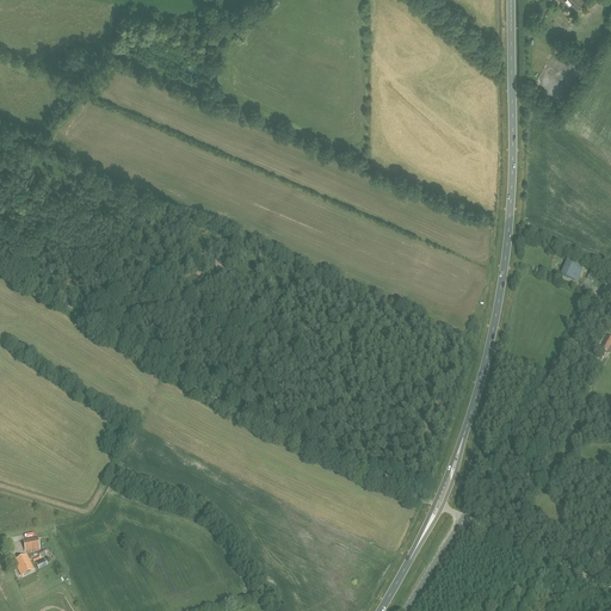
[(562,0),(574,11),(584,0),(562,0)]
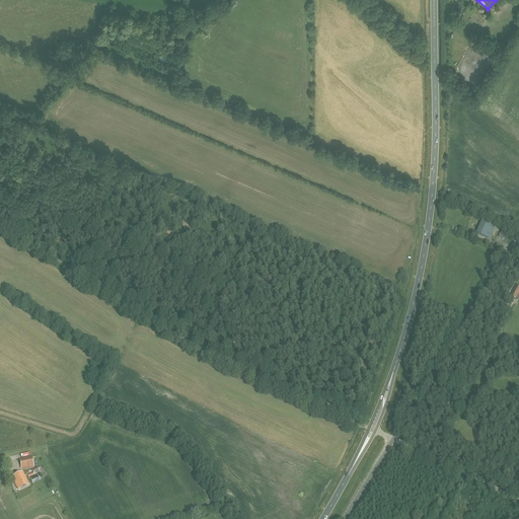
[(489,238),(495,225),(483,220),(476,233),(489,238)]
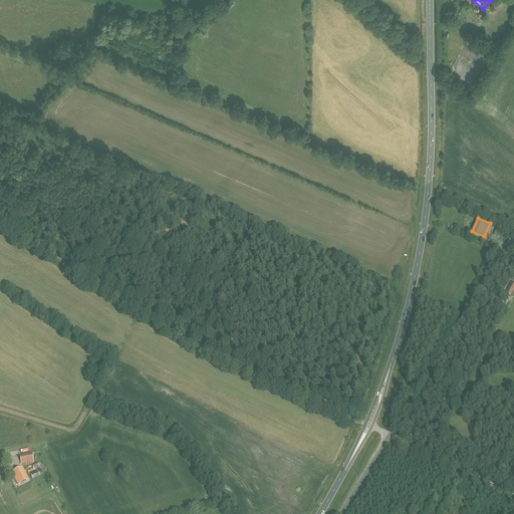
[(34,463),(33,456),(32,452),(19,454),(21,465),(34,463)]
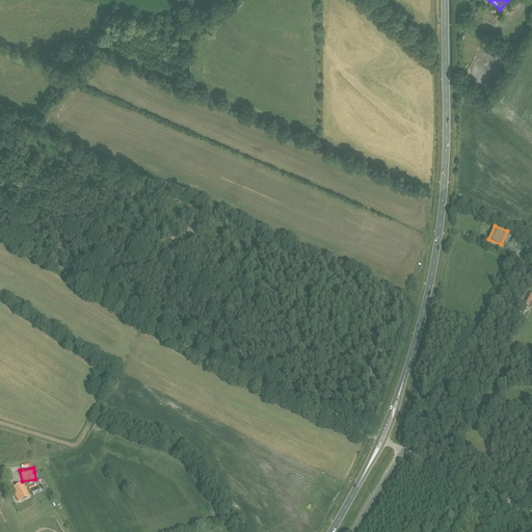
[(33,482),(34,484),(28,487),(29,489),(36,487),(35,485),(41,483),(38,479),(33,482)]
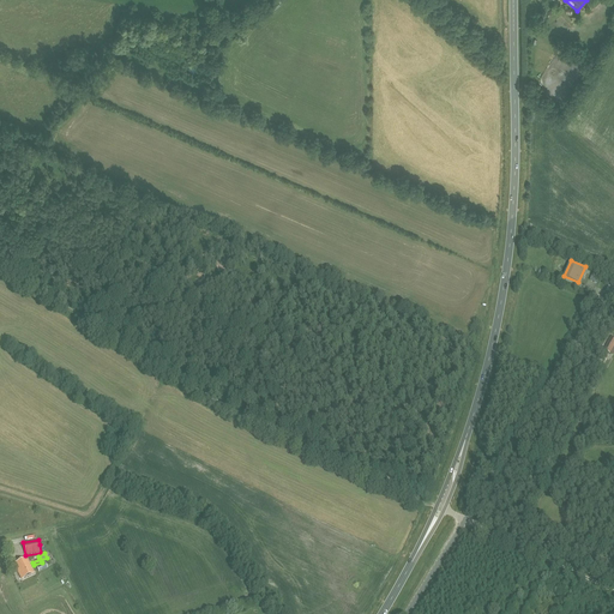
[(35,573),(26,558),(13,564),(22,579),(35,573)]
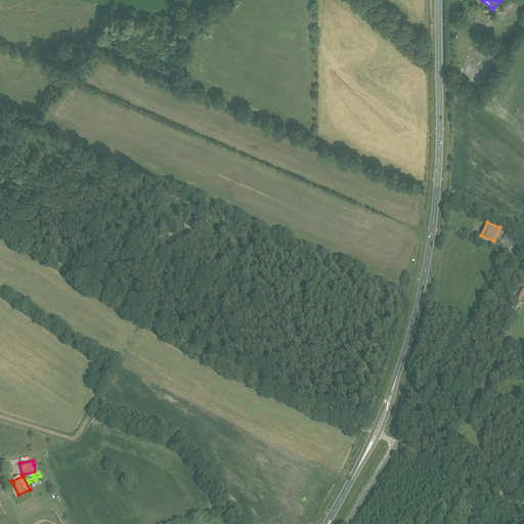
[(34,488),(41,485),(38,479),(31,483),(34,488)]
